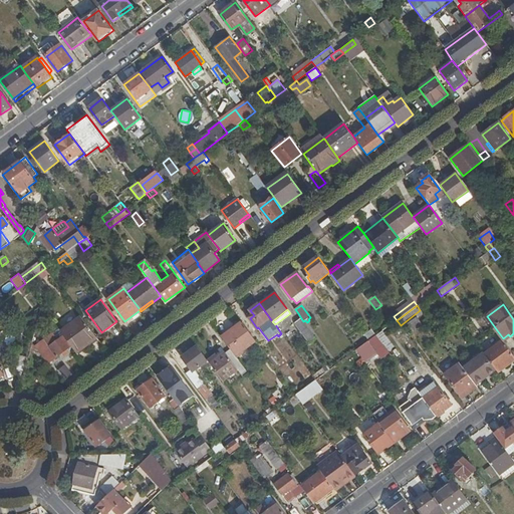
[(61,331),(76,351),(96,336),(81,316),(61,331)]
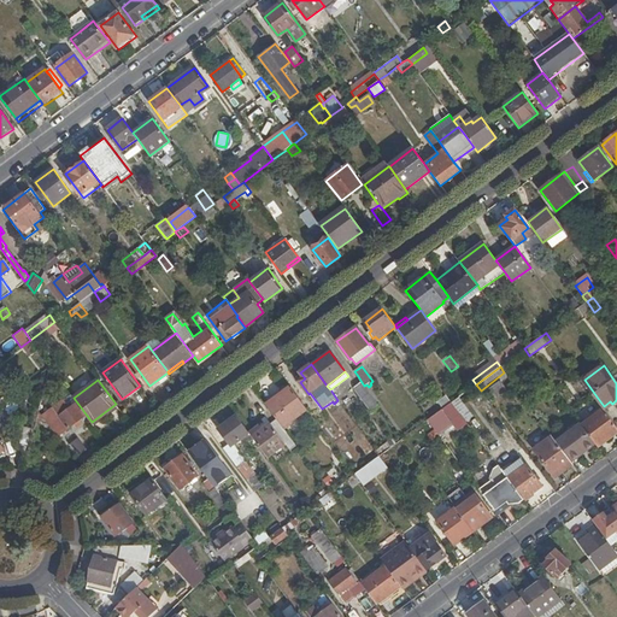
[(495,398),(506,389),(500,380),(489,388),(495,398)]
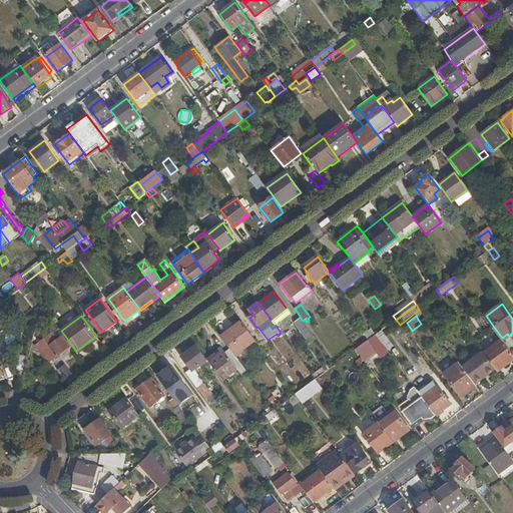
[(500,340),(502,338),(496,330),(486,316),(484,317),(500,340)]
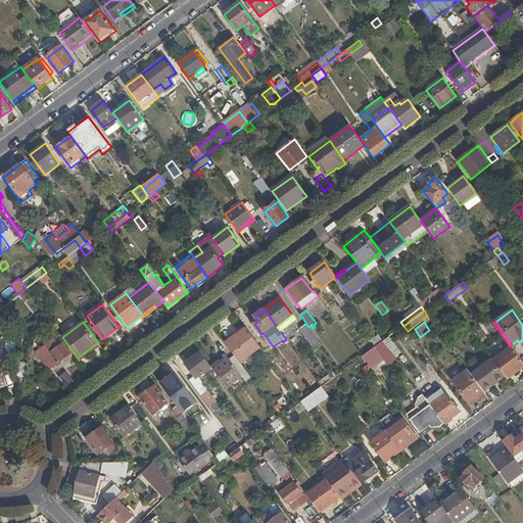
[(308,327),(306,324),(300,329),(315,348),(321,343),(308,327)]
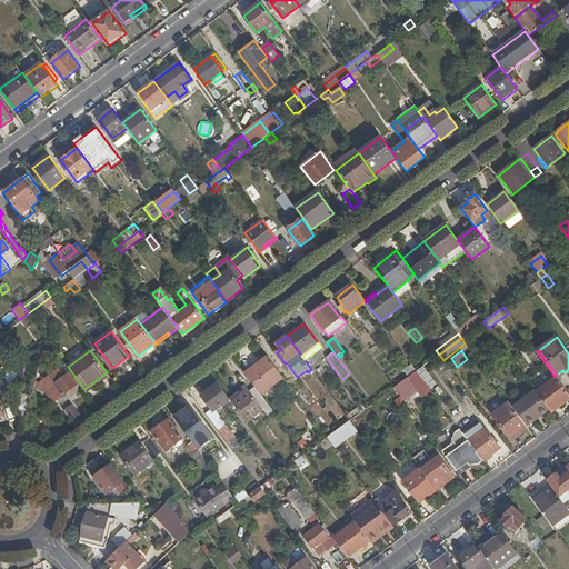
[(268,358),(246,373),(255,386),(260,393),(282,377),(268,358)]
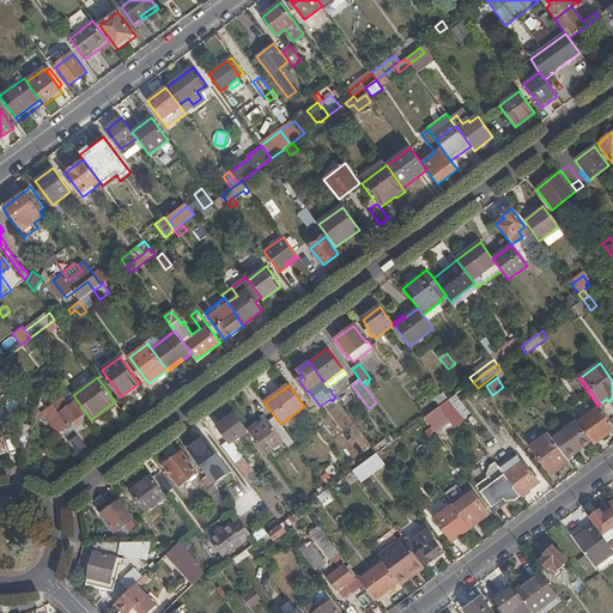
[(441,405),(449,400),(444,393),(436,399),(441,405)]
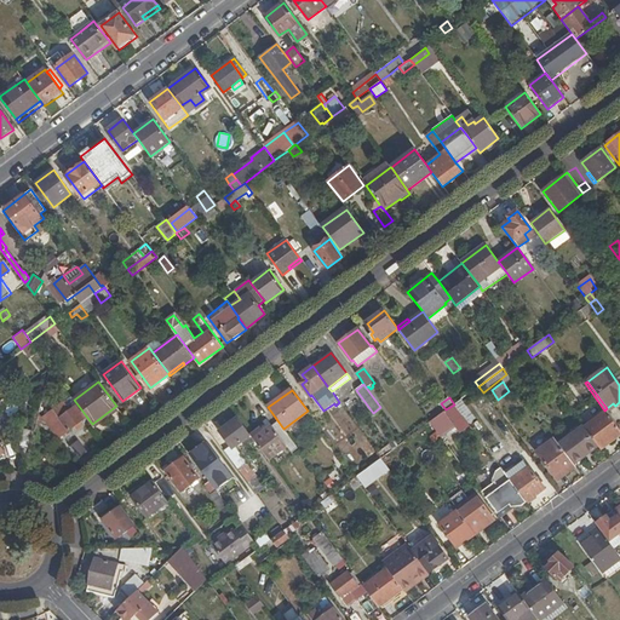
[(72,409),(64,400),(42,415),(58,437),(76,424),(79,428),(82,425),(80,422),(85,418),(76,406),(72,409)]
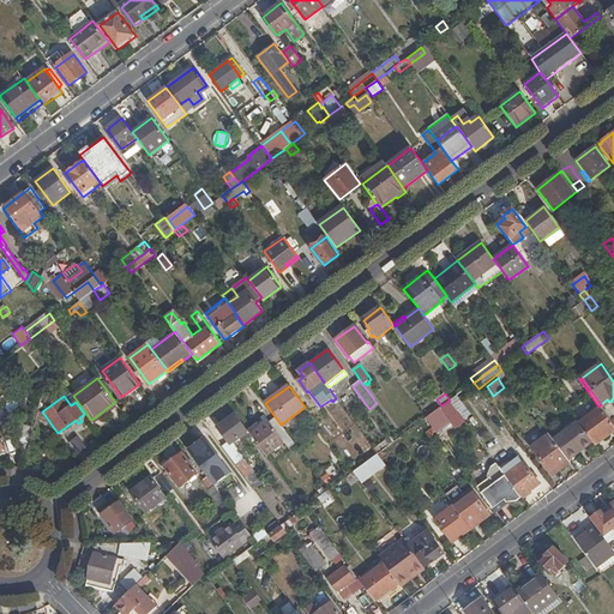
[(450,401),(441,405),(450,417),(457,413),(450,401)]
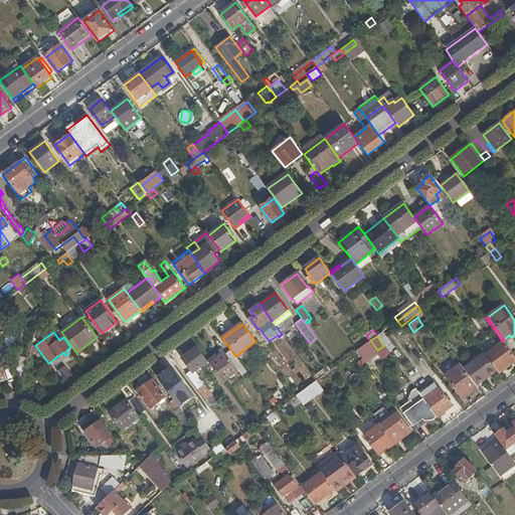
[(78,355),(99,340),(97,337),(76,352),(78,355)]
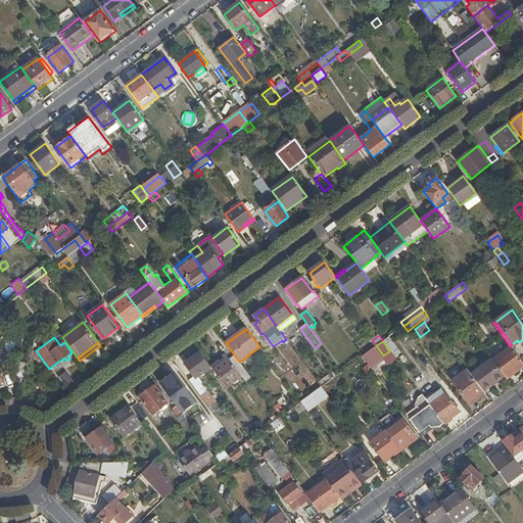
[(376,345),(363,357),(372,370),(386,360),(383,355),(376,345)]
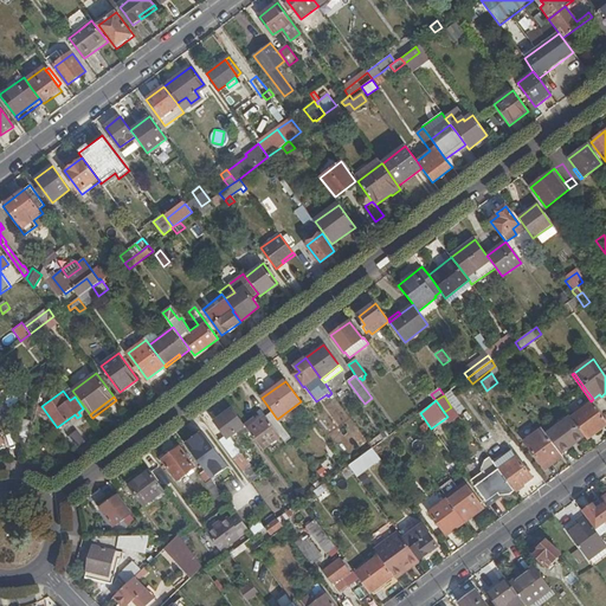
[(584,436),(587,439),(605,425),(605,421),(601,414),(592,403),(571,418),(584,436)]
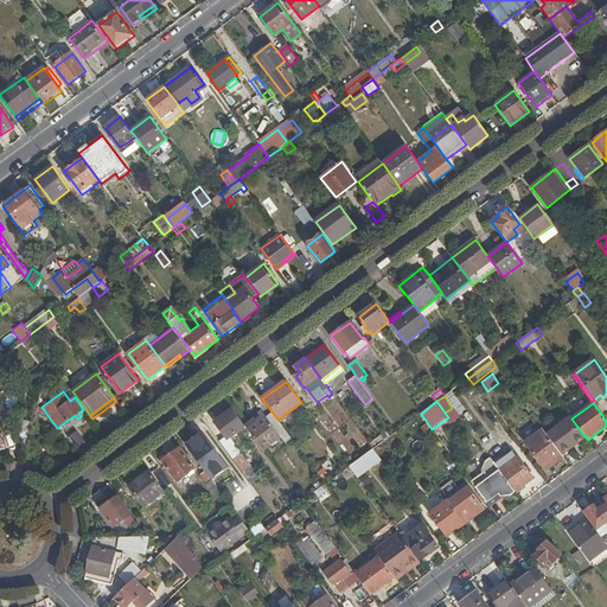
[(246,426),(232,408),(215,422),(228,439),(246,426)]
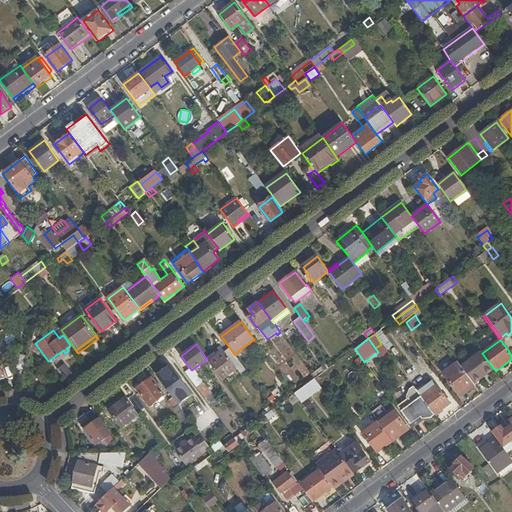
[(234,354),(229,347),(224,351),(209,362),(222,379),(236,368),(240,373),(246,369),(234,354)]
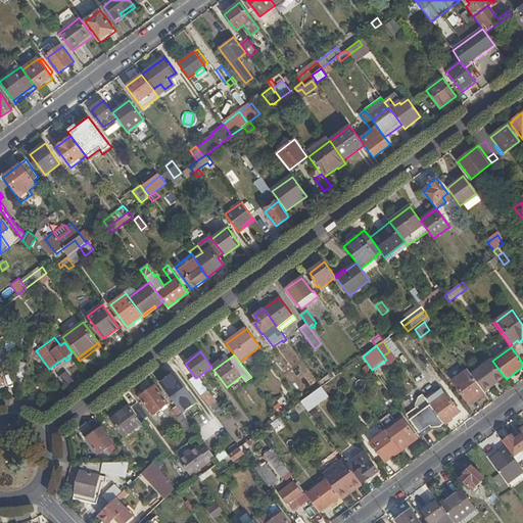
[(227,355),(211,367),(214,370),(229,359),(227,355)]
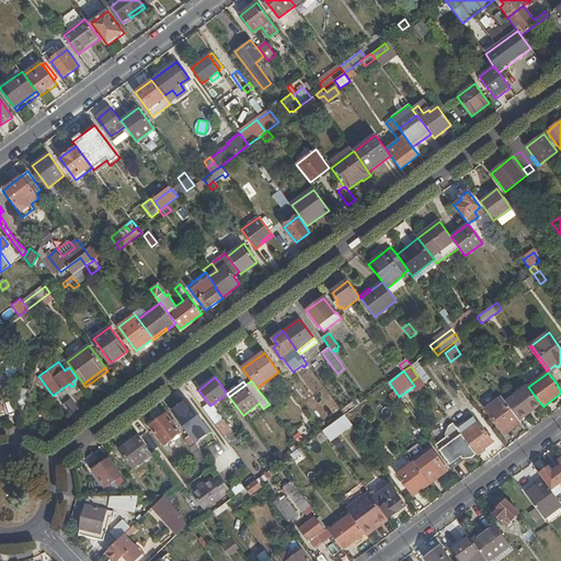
[(505,401),(518,420),(540,403),(528,387),(527,386),(505,401)]
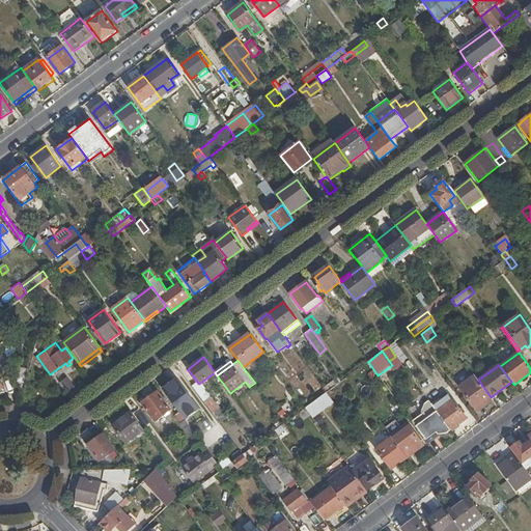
[(61,383),(67,391),(76,385),(68,376),(61,383)]
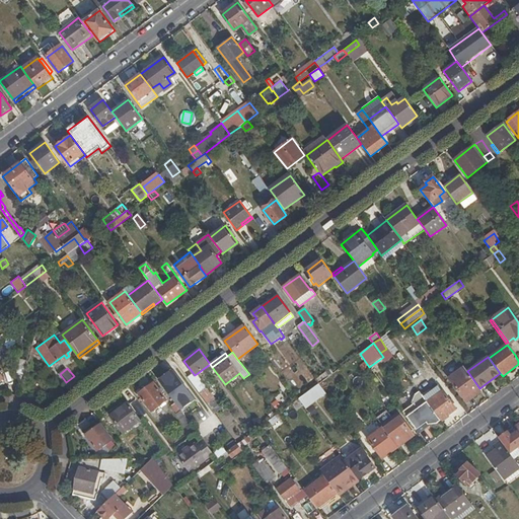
[(315,379),(319,383),(334,373),(330,368),(315,379)]
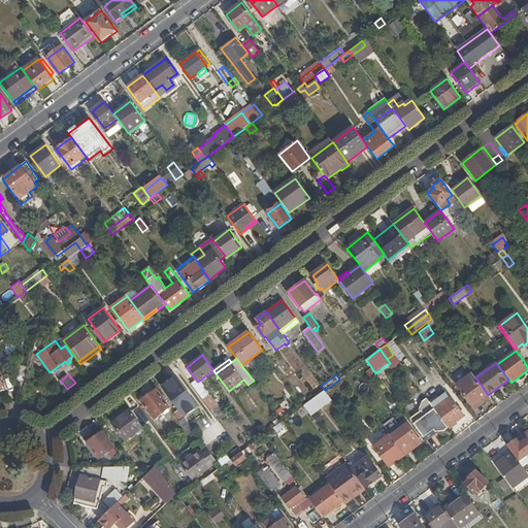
[(475,409),(491,398),(488,395),(475,377),(472,374),(458,386),(475,409)]
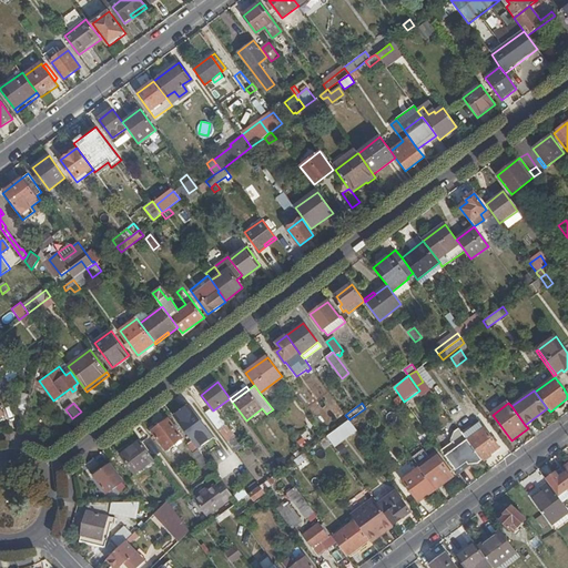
[(189,404),(173,415),(192,442),(198,448),(213,438),(189,404)]
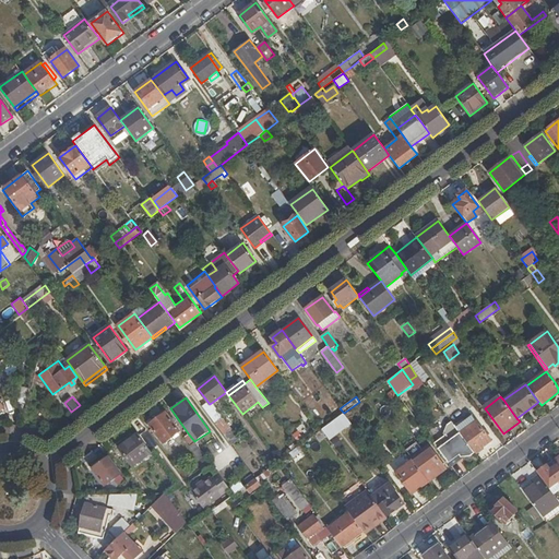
[(218,412),(211,417),(224,435),(232,428),(218,412)]
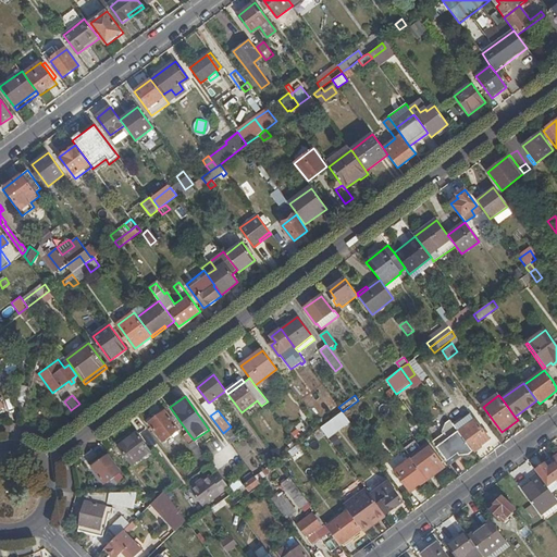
[(163,442),(174,433),(177,431),(180,430),(166,411),(150,423),(163,442)]
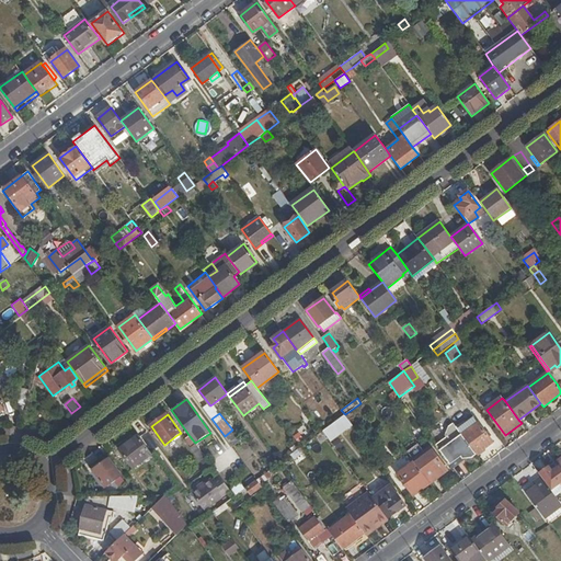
[(477,455),(484,448),(493,443),(473,415),(457,427),(460,433),(477,455)]
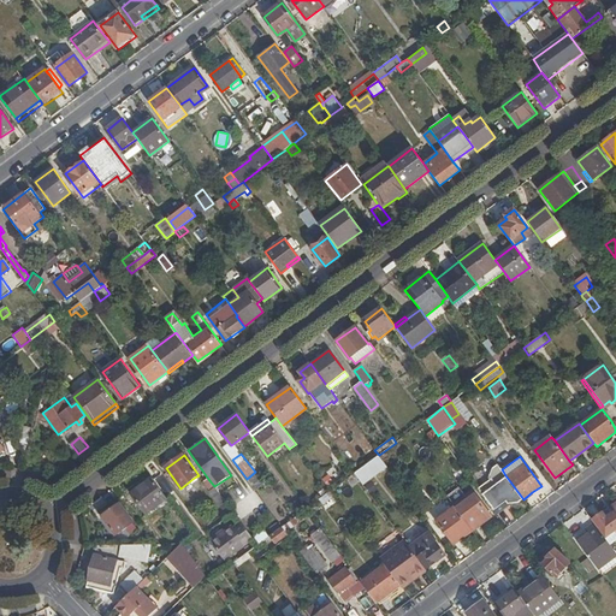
[(383,472),(385,475),(386,474),(375,458),(356,473),(366,485),(383,472)]
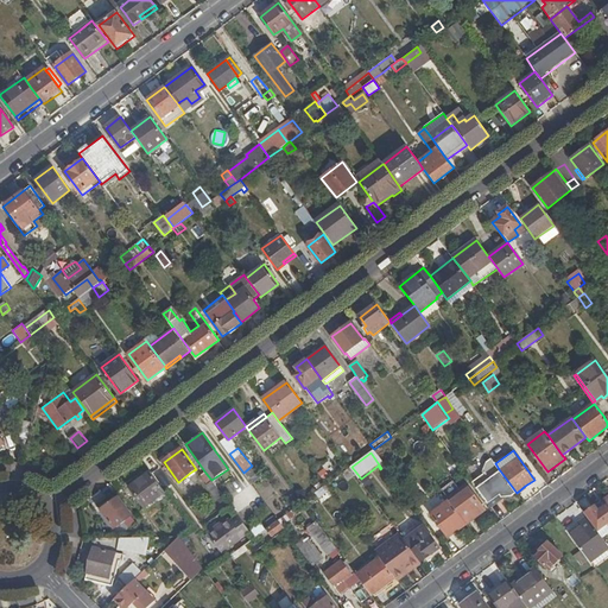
[(512,498),(518,494),(517,493),(499,469),(495,463),(492,458),(486,463),(485,474),(479,477),(496,502),(502,498),(506,498),(512,498)]
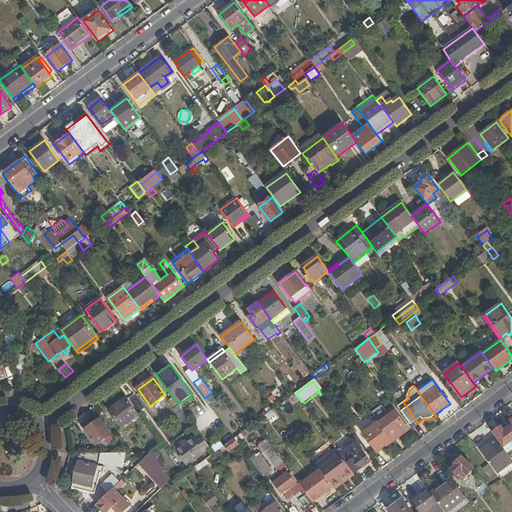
[(140,414),(127,396),(109,409),(122,427),(140,414)]
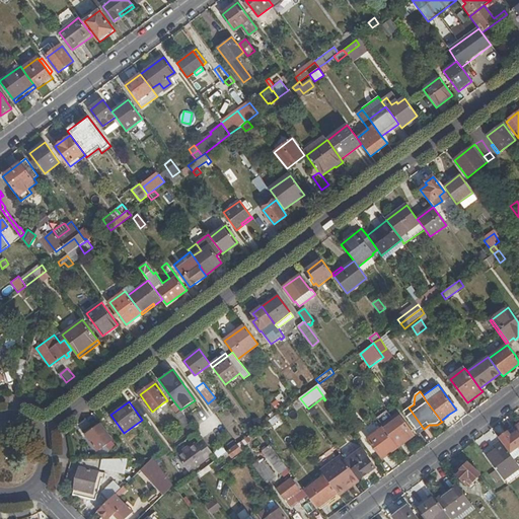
[(190,430),(193,427),(190,422),(186,416),(180,410),(175,403),(172,406),(190,430)]
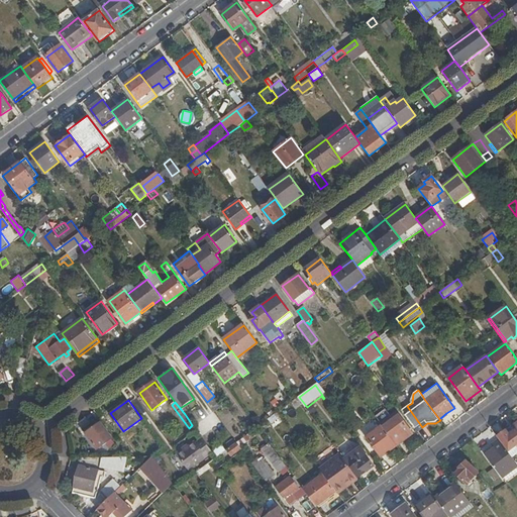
[(402,411),(417,431),(422,427),(407,406),(402,411)]
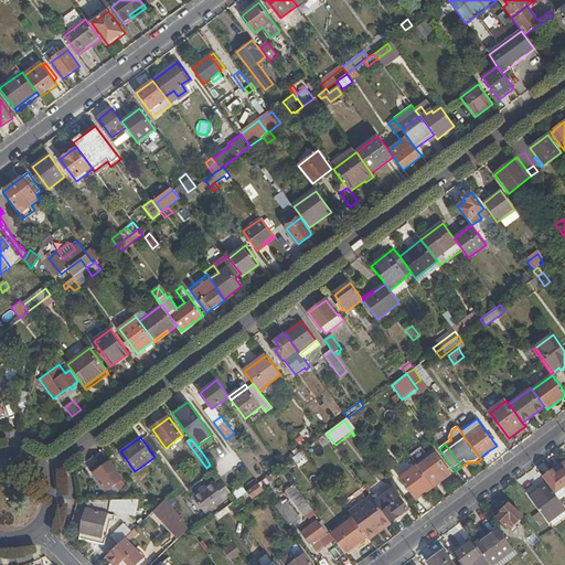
[(225,469),(240,462),(233,448),(219,455),(225,469)]
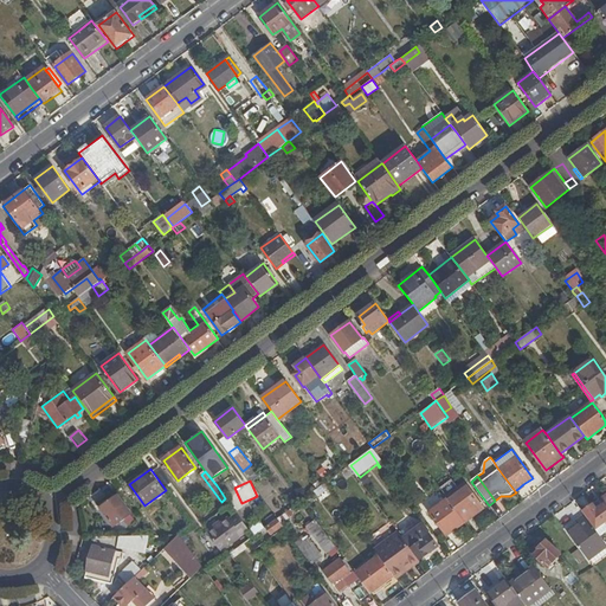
[(446,498),(465,522),(484,509),(465,484),(446,498)]
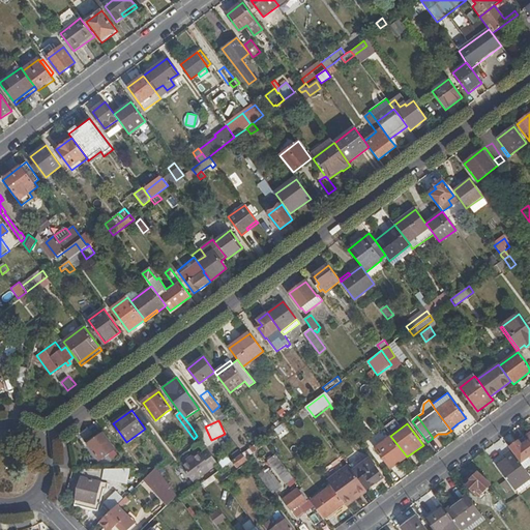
[(88,444),(99,460),(115,448),(104,433),(88,444)]
